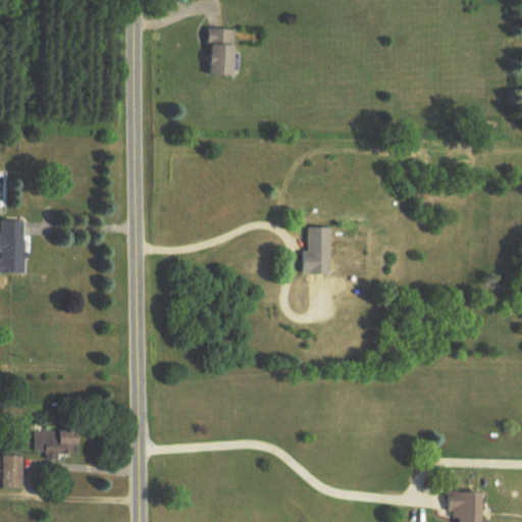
[(208,76),(237,76),(237,30),(208,31),(208,76)]
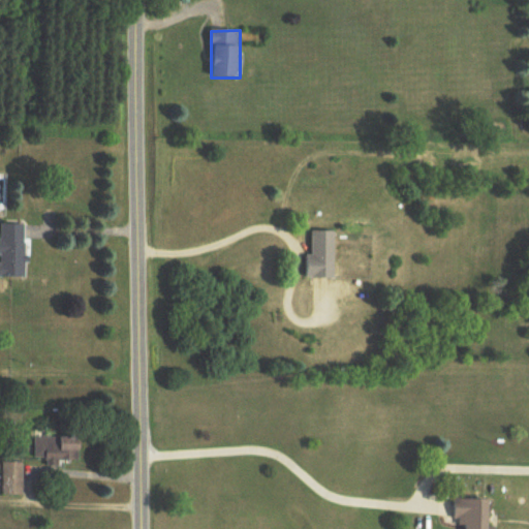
[(478,168),(470,165),(469,172),(477,174),(478,168)]
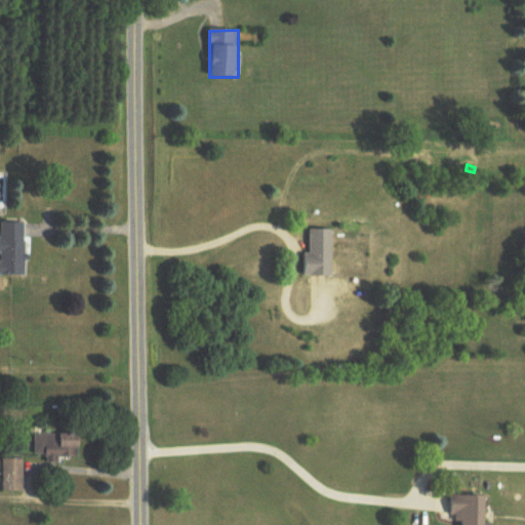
[(0,224),(0,276),(26,277),(25,224),(0,224)]
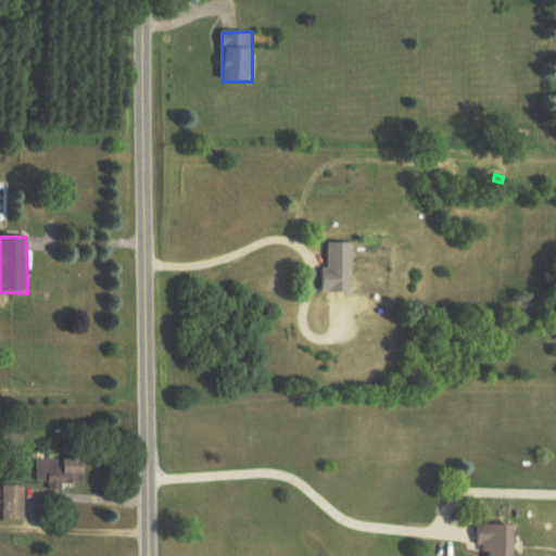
[(313,292),(350,292),(350,243),(321,243),(321,269),(313,269),(313,292)]
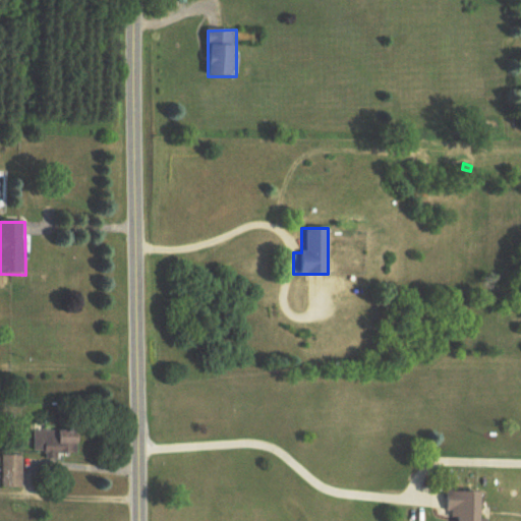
[(35,430),(35,452),(49,452),(48,459),(59,459),(60,453),(81,454),(81,430),(35,430)]
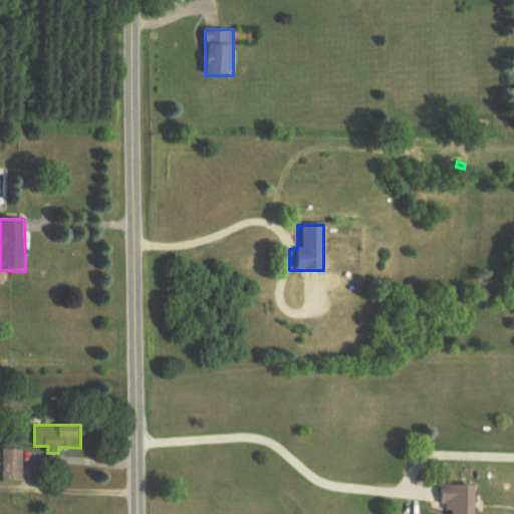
[(23,449),(3,449),(3,482),(23,482),(23,449)]
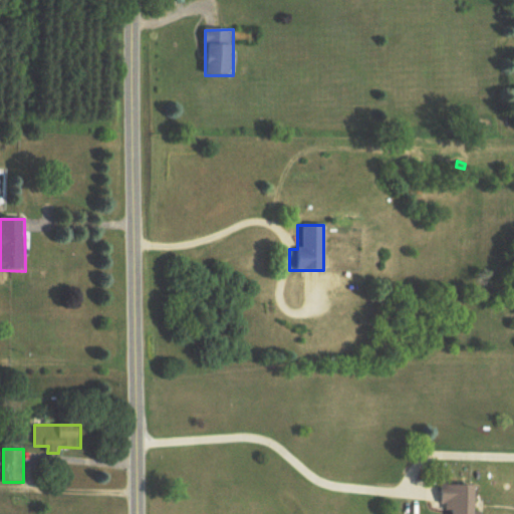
[(443,513),(465,513),(466,485),(435,485),(435,504),(444,504),(443,513)]
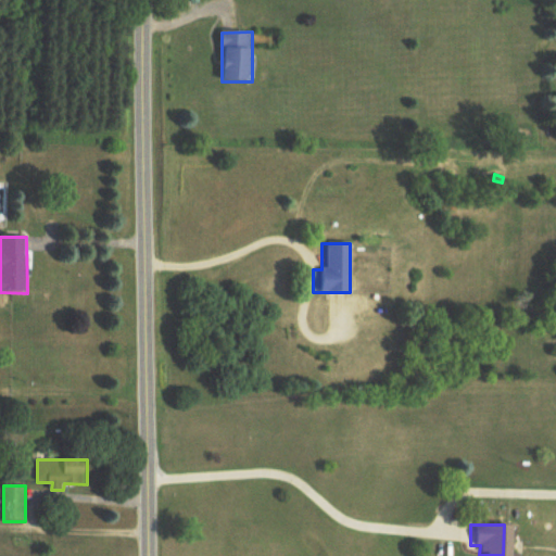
All buildings are outlined.
